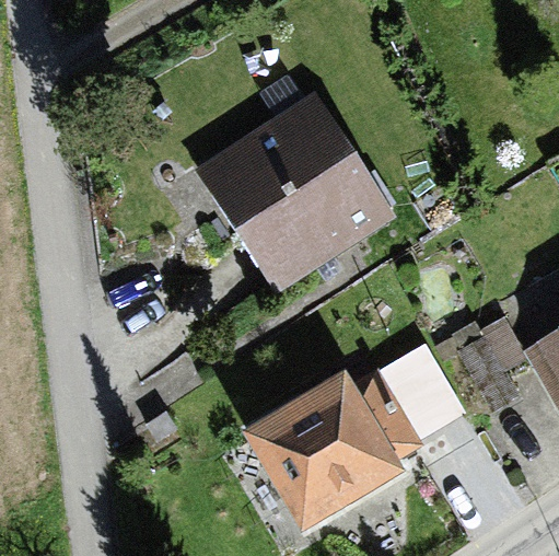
[(314,94),(195,172),(276,296),(395,218),(314,94)]
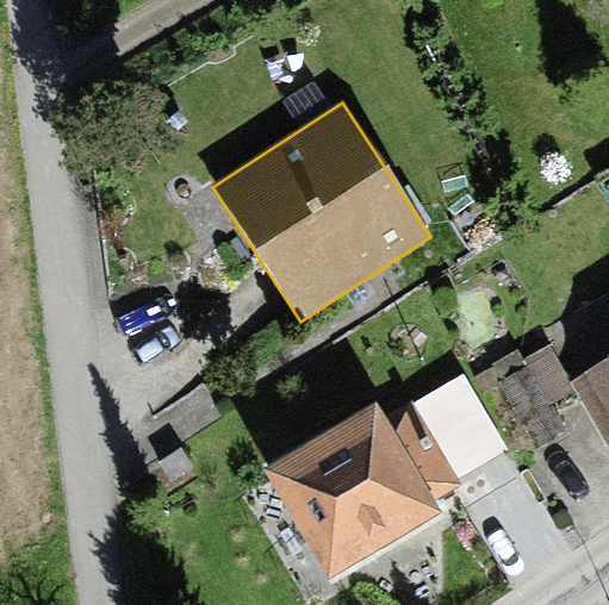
[(608,287),(541,328),(550,341),(576,387),(608,443),(608,287)]
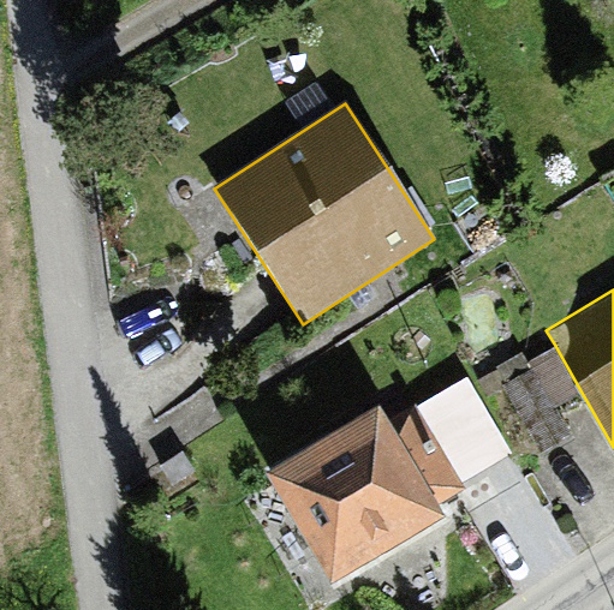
[(520,350),(481,372),(493,392),(504,384),(542,449),(570,432),(554,405),(580,390),(554,344),(526,360),(520,350)]
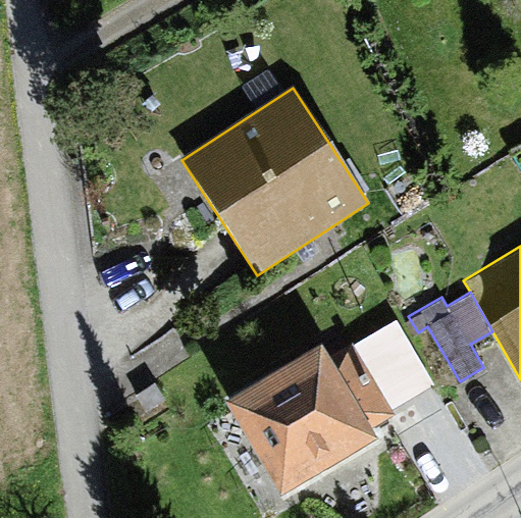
[(369,429),(393,415),(391,410),(434,384),(396,319),(352,345),(350,343),(325,357),(321,351),(224,408),(280,502),(378,444),(369,429)]
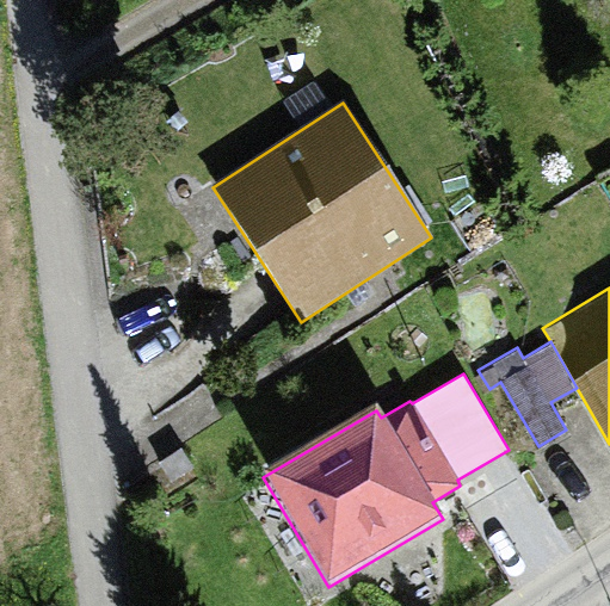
[(195,467),(180,446),(159,461),(174,481),(195,467)]
